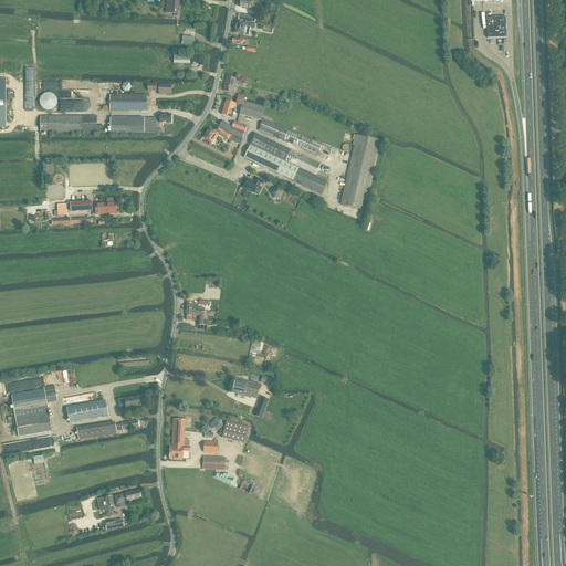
[(167,0),(166,13),(175,13),(174,16),(177,17),(178,0),(167,0)]
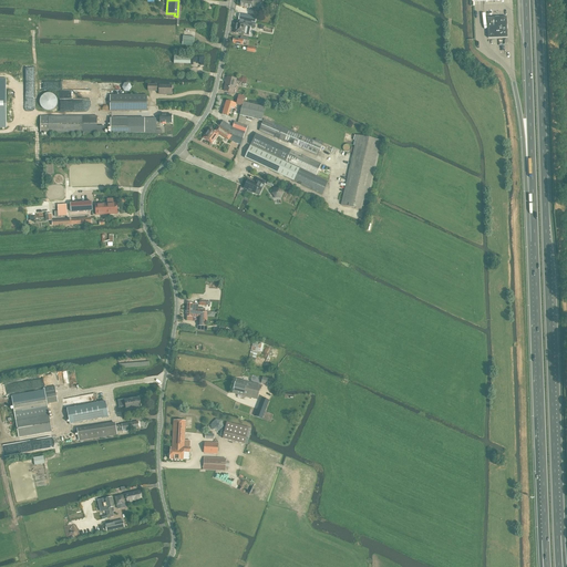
[(488,39),(507,38),(506,17),(487,17),(488,39)]
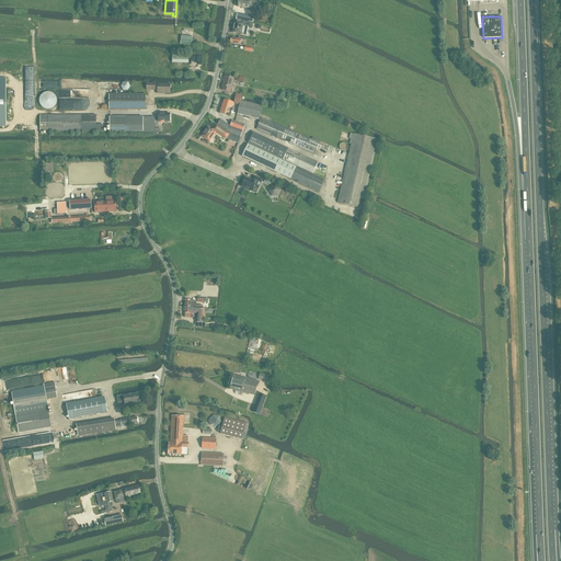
[(233,25),(232,33),(247,35),(248,26),(252,27),(253,23),(252,23),(249,22),(249,24),(241,22),(235,21),(235,24),(233,25)]
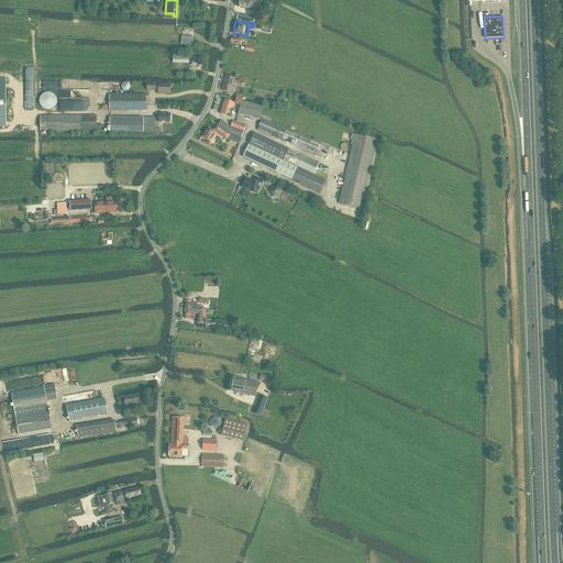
[(245,46),(246,37),(240,36),(239,40),(232,39),(231,43),(245,46)]
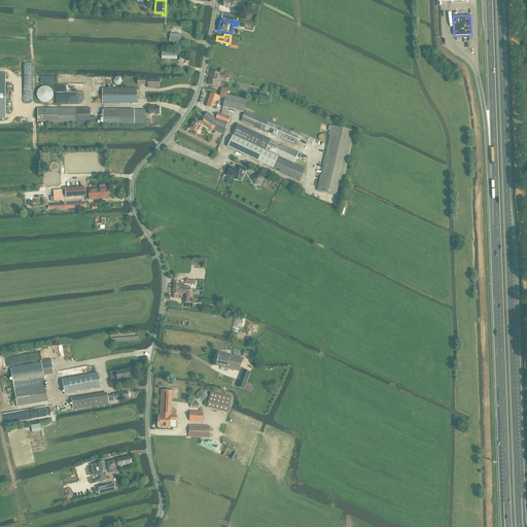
[(216,86),(219,73),(211,72),(208,84),(216,86)]
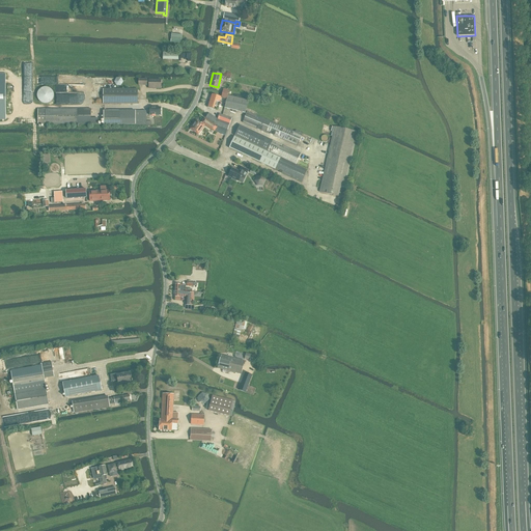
[(116,86),(120,86),(123,82),(121,78),(116,78),(114,82),(116,86)]
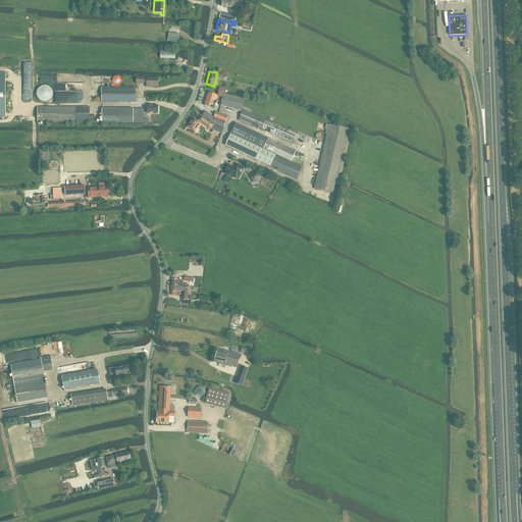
[(158,87),(158,79),(145,79),(145,77),(137,77),(137,84),(145,84),(145,81),(147,81),(147,87),(158,87)]
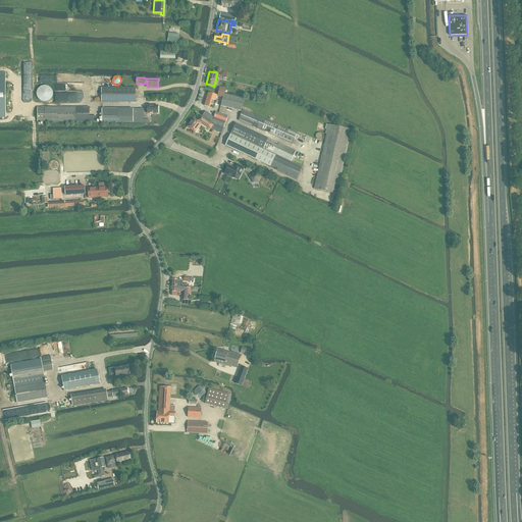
[(37,92),(36,94),(37,97),(38,99),(40,101),(42,102),(44,102),(47,102),(49,101),(51,100),(52,97),(53,95),(53,93),(52,90),(50,88),(48,87),(46,86),(44,86),(41,87),(39,88),(38,90),(37,92)]
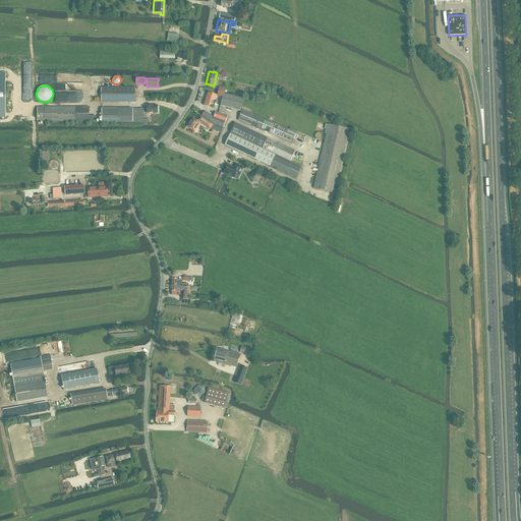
[(101,102),(135,102),(135,88),(101,88),(101,102)]
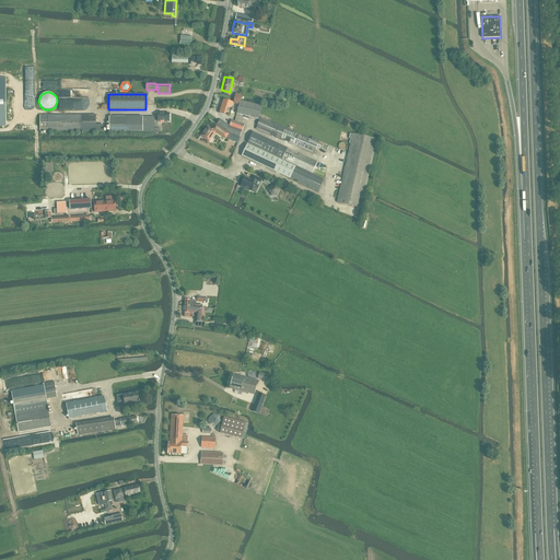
[(234,98),(233,104),(240,105),(237,114),(255,118),(258,119),(259,116),(263,106),(246,103),(244,102),(241,101),(241,100),(234,98)]
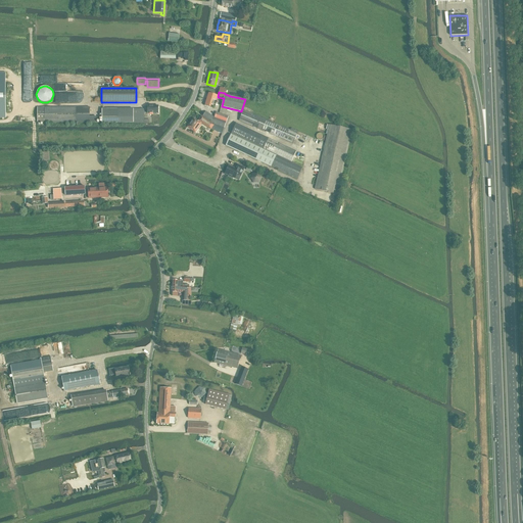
[(217,101),(218,96),(208,93),(204,106),(209,107),(211,101),(212,101),(214,100),(217,101)]
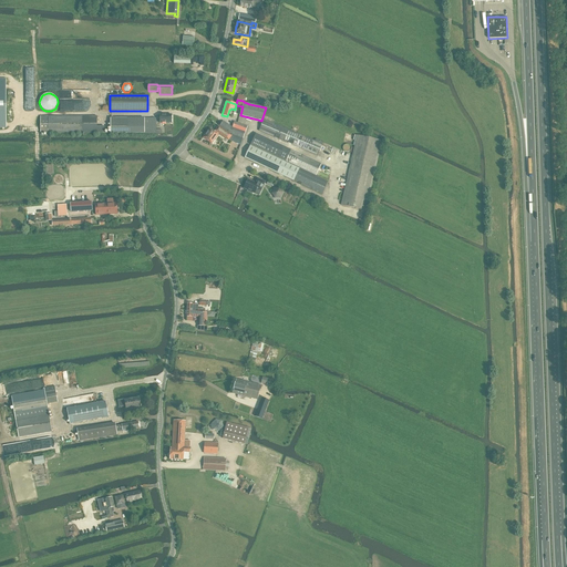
[(98,126),(96,116),(49,116),(40,116),(40,133),(49,133),(104,133),(104,126),(98,126)]
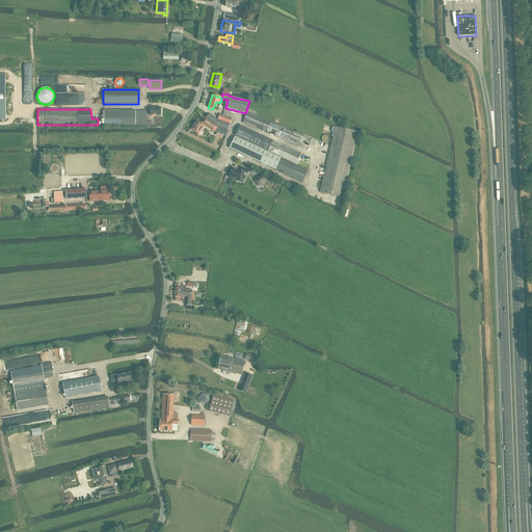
[(104,126),(121,125),(147,125),(147,111),(121,111),(104,111),(104,126)]
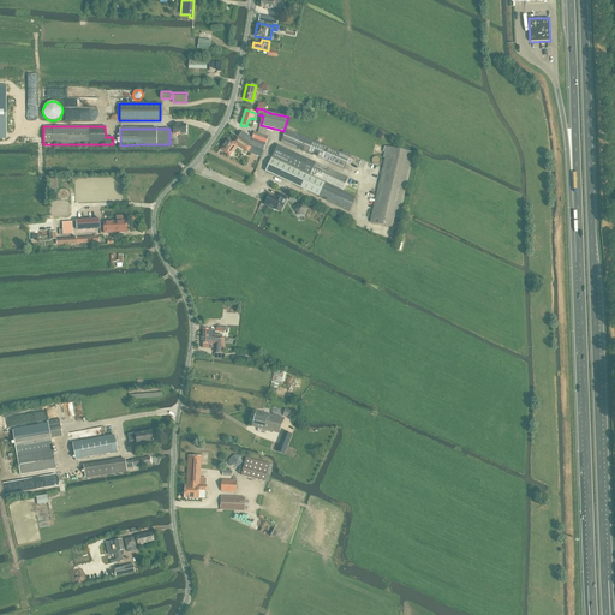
[(286,130),(281,142),(299,149),(345,168),(350,156),(351,155),(342,151),(341,153),(333,149),(304,137),(286,130)]
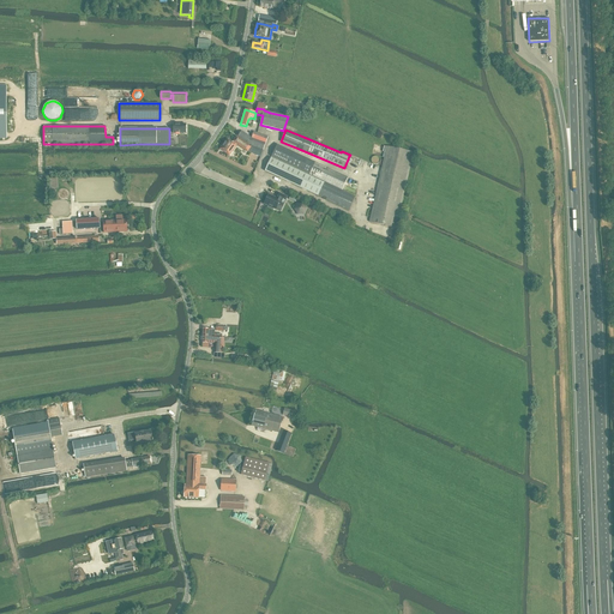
[(251,137),(242,131),(241,133),(240,132),(238,137),(248,145),(252,146),(264,150),(269,137),(254,132),(252,138),(251,137)]
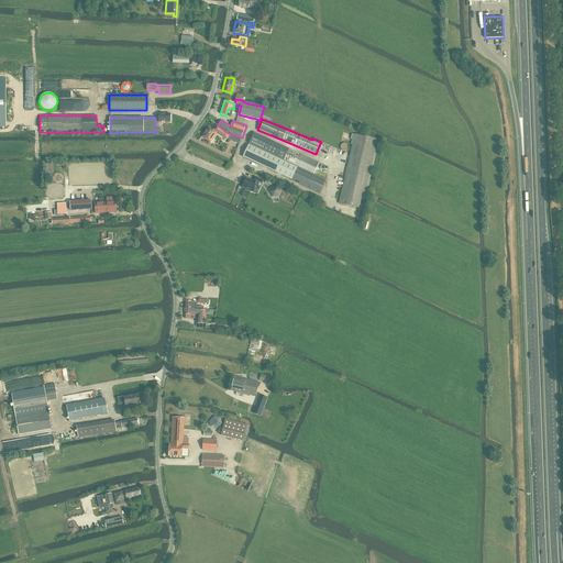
[(208,128),(201,136),(211,143),(218,133),(227,140),(228,139),(230,141),(240,144),(242,138),(231,134),(228,133),(218,125),(217,125),(213,131),(208,128)]
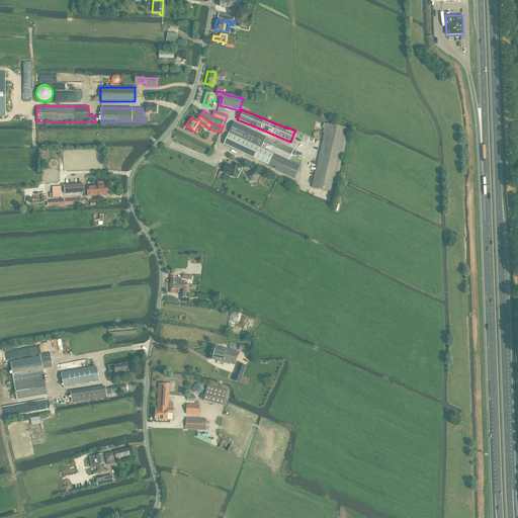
[(293,150),(234,122),(229,133),(224,145),(294,178),(299,166),(288,161),(293,150)]
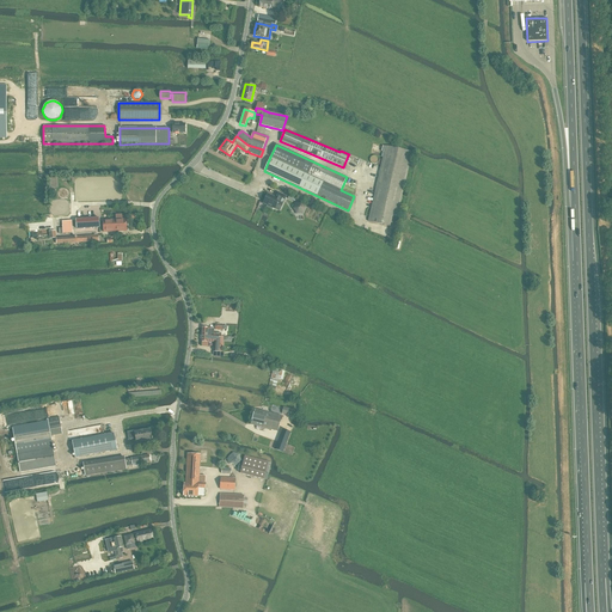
[(386,146),(368,221),(395,227),(412,152),(386,146)]
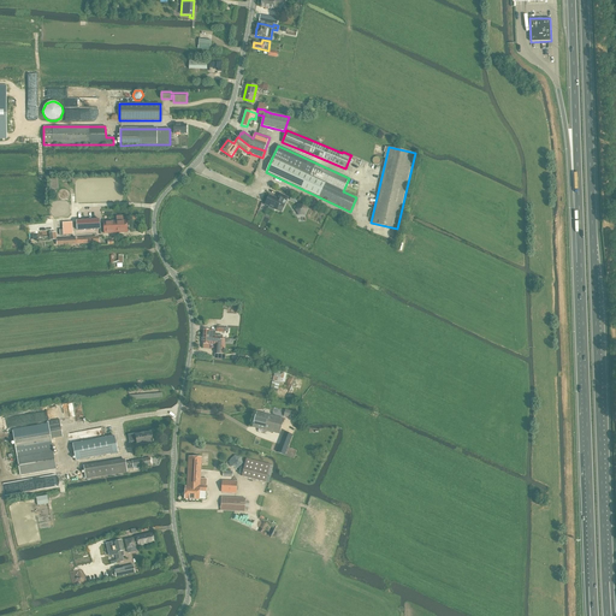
[(283,207),(288,199),(279,194),(277,199),(270,195),(265,205),(270,207),(268,208),(273,211),(274,208),(277,209),(277,211),(282,213),(284,207),(283,207)]
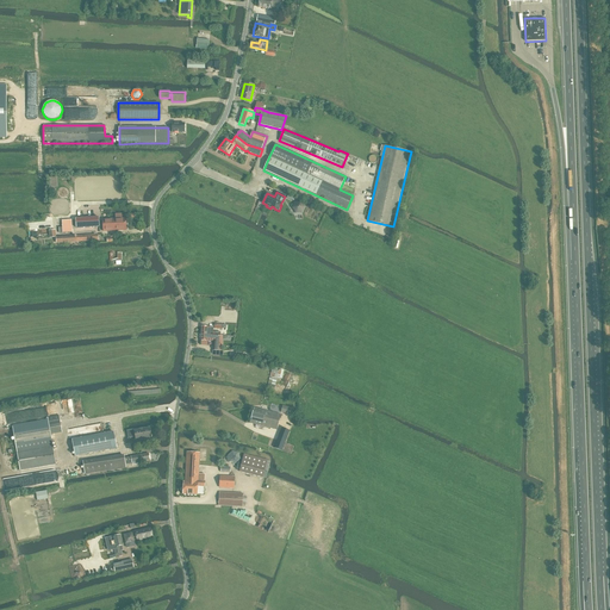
[(116,219),(114,219),(116,231),(126,230),(126,219),(122,219),(122,215),(119,216),(119,215),(116,215),(116,219)]
